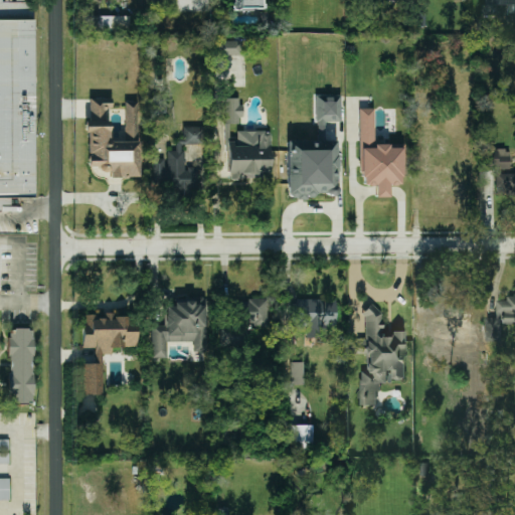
[(261,9),(261,0),(231,0),(231,9),(261,9)]
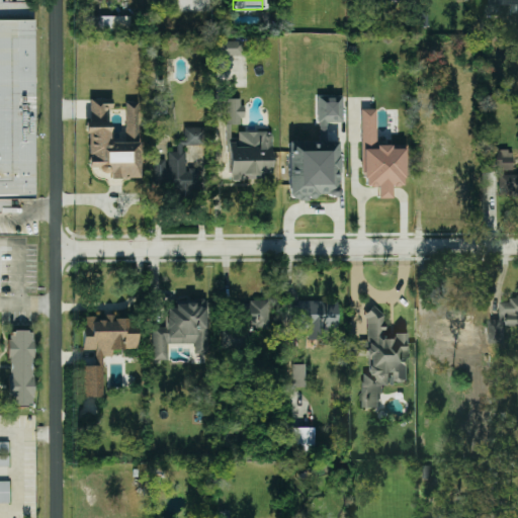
[(0,22),(28,22),(28,3),(0,3),(0,22)]
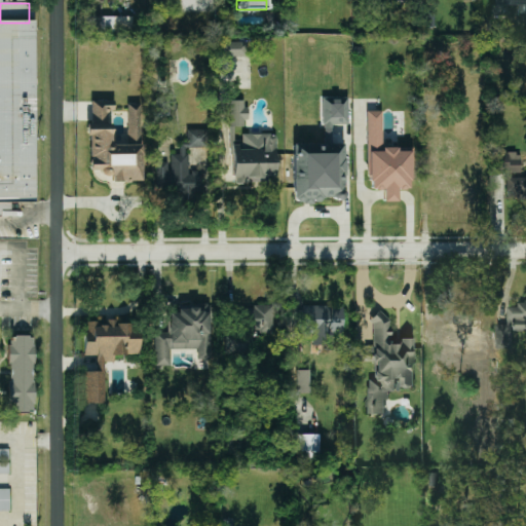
[(91,17),(91,32),(132,31),(132,16),(91,17)]
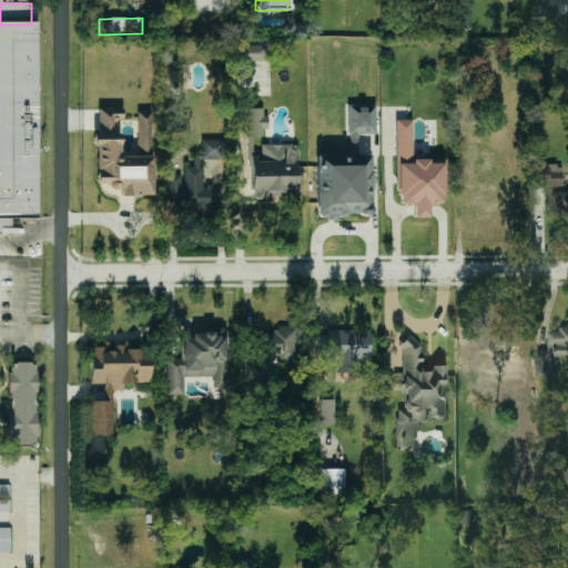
[(0,217),(33,217),(31,24),(0,24),(0,217)]
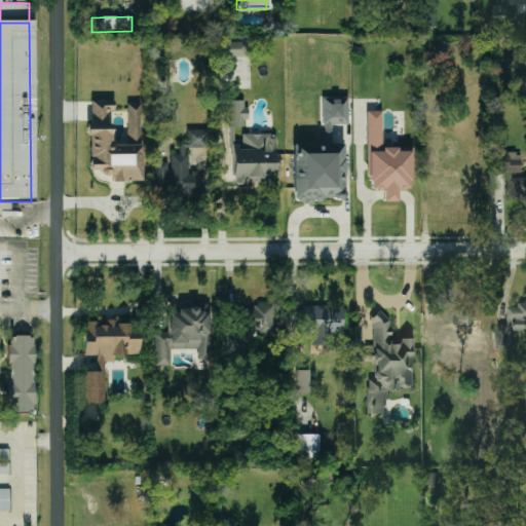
[(222,42),(222,58),(246,57),(246,41),(222,42)]
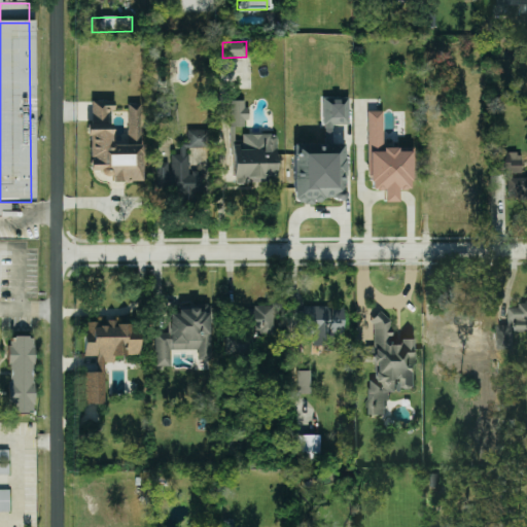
[(140,181),(140,105),(126,105),(127,144),(110,144),(110,110),(113,110),(113,100),(89,100),(89,171),(100,170),(100,176),(111,176),(111,181),(140,181)]
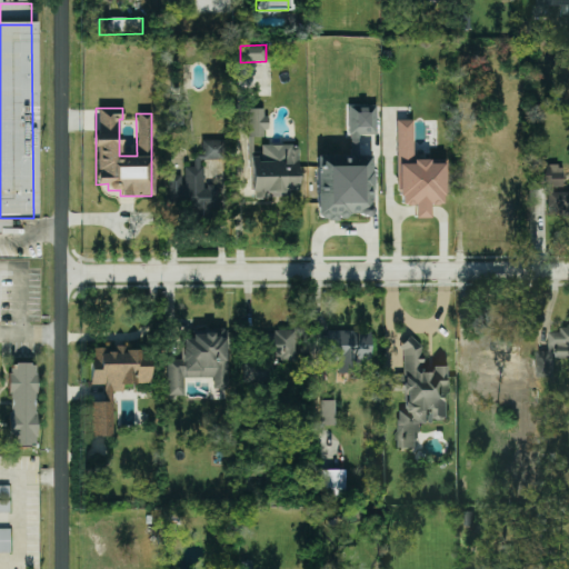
[(248,136),(266,137),(266,109),(248,108),(248,136)]
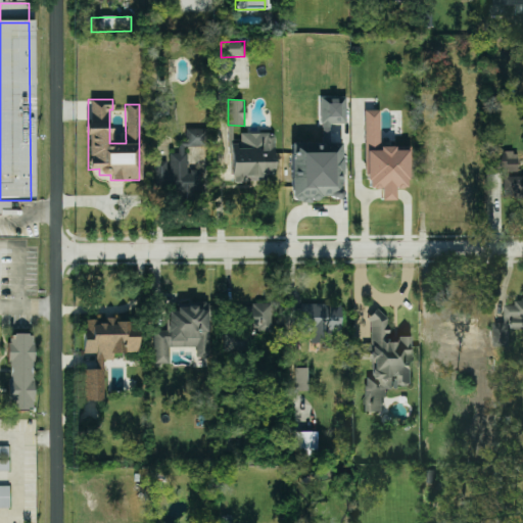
[(379,110),(364,110),(366,189),(380,188),(381,200),(394,200),(394,188),(409,188),(409,146),(379,146),(379,110)]
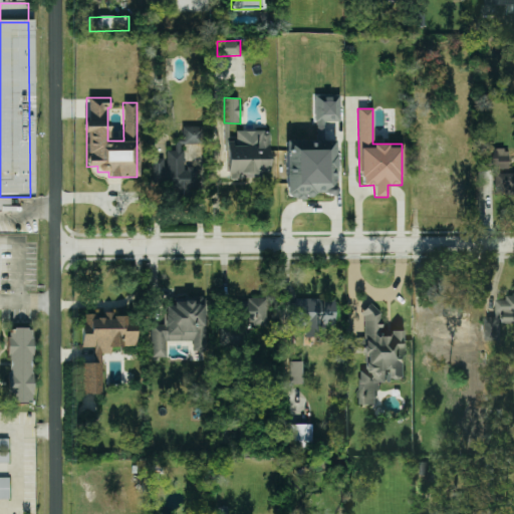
[(152,185),(167,185),(167,194),(197,193),(197,167),(184,168),(184,151),(181,151),(181,144),(201,144),(201,126),(182,126),(182,139),(176,139),(176,152),(165,152),(165,159),(152,159),(152,185)]
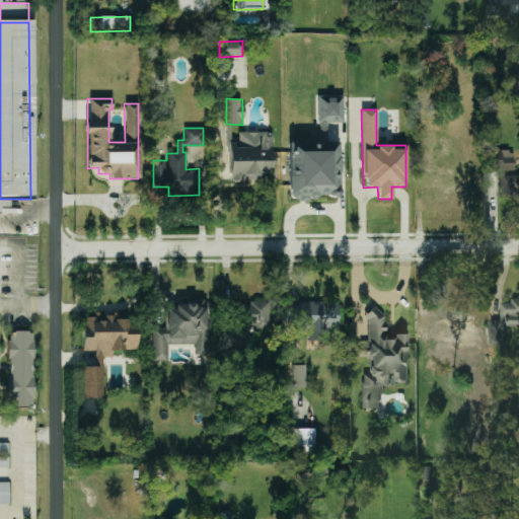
[(229,142),(229,177),(272,177),(272,132),(238,132),(238,142),(229,142)]
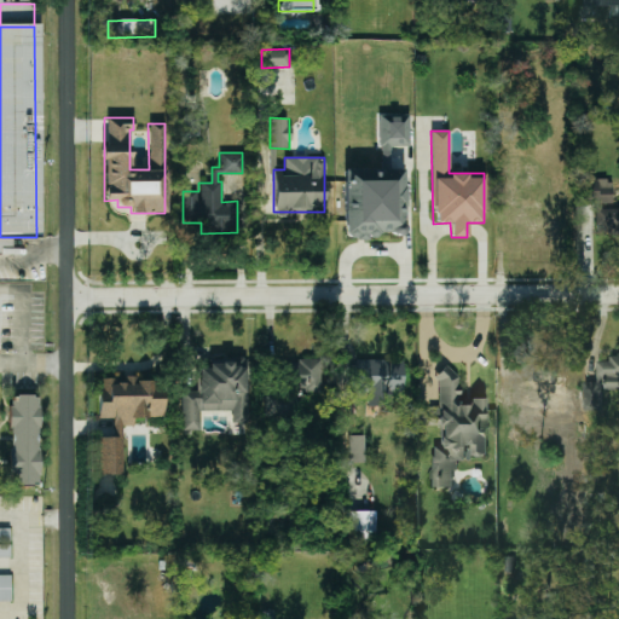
[(343,169),(343,236),(404,236),(403,169),(343,169)]
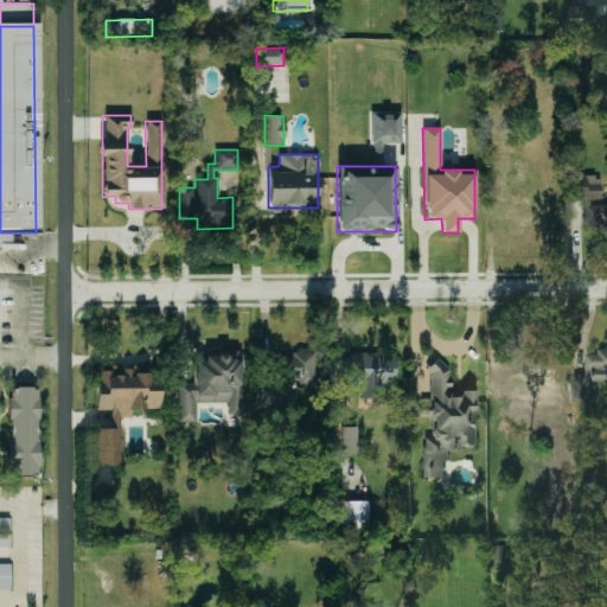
[(606,204),(590,205),(590,199),(600,199),(600,176),(579,177),(579,199),(583,199),(585,228),(606,228),(606,204)]
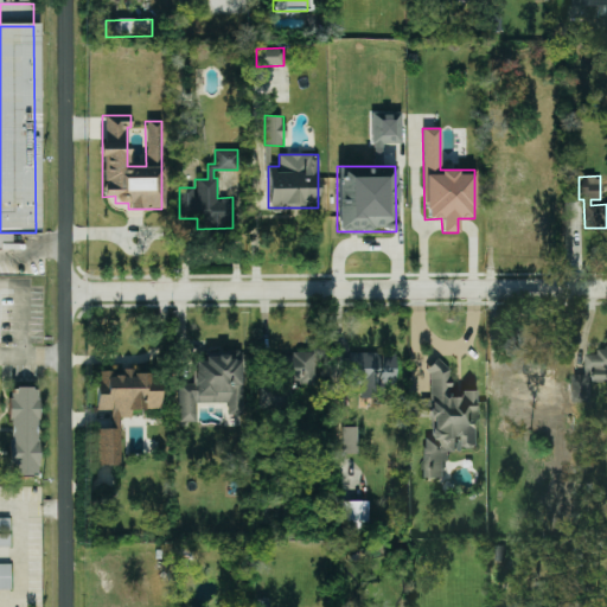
[(606,344),(598,345),(598,353),(585,353),(586,374),(572,374),(573,401),(590,400),(589,382),(606,381),(606,344)]
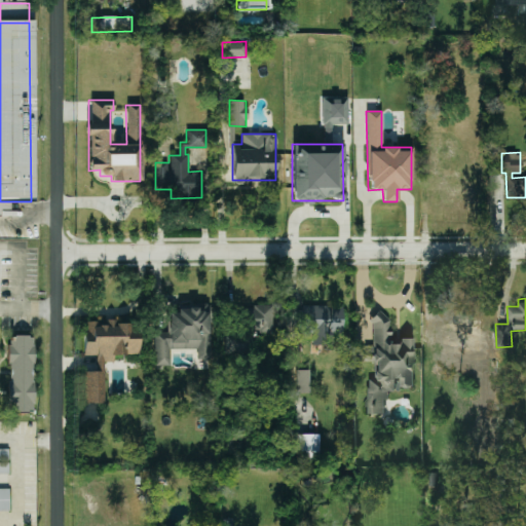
[(342,304),(301,305),(302,333),(311,333),(311,345),(328,344),(328,334),(343,333),(342,304)]
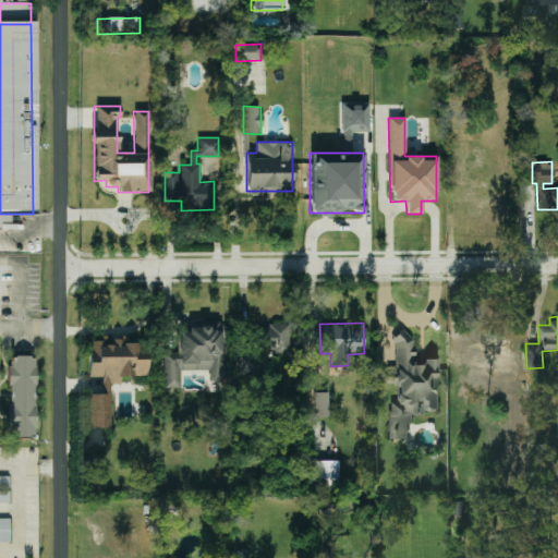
[(289,324),(266,324),(265,353),(289,353),(289,324)]
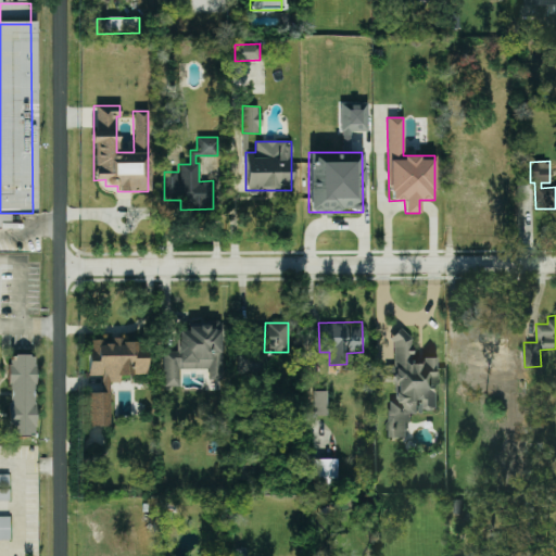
[(163,351),(163,386),(179,386),(179,369),(207,368),(207,380),(222,380),(220,325),(177,326),(177,351),(163,351)]
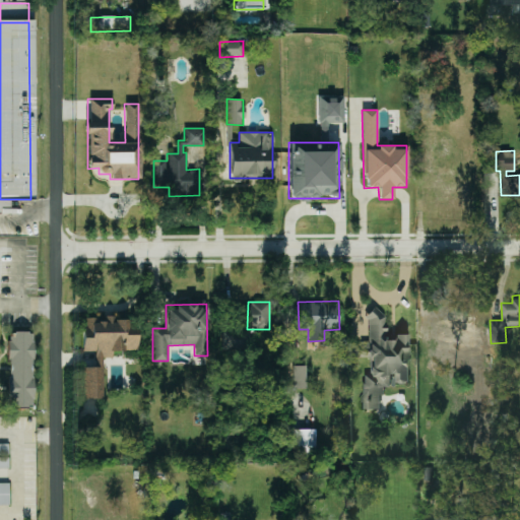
[(409,382),(407,336),(386,337),(386,328),(382,327),(386,314),(370,309),(367,319),(368,342),(360,343),(359,348),(359,358),(367,356),(373,359),(369,369),(370,375),(365,376),(362,384),(363,409),(380,408),(380,394),(385,394),(384,386),(394,386),(395,382),(409,382)]
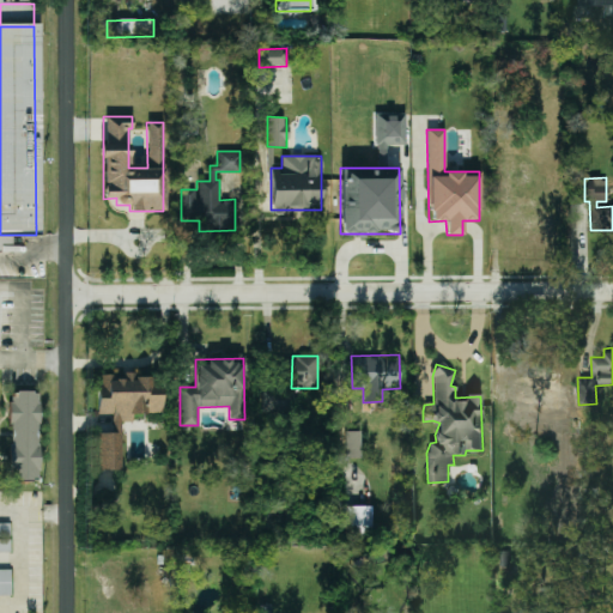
[(121,469),(121,422),(132,422),(132,413),(162,413),(162,375),(121,376),(121,375),(97,375),(98,414),(111,414),(111,434),(97,434),(97,469),(121,469)]
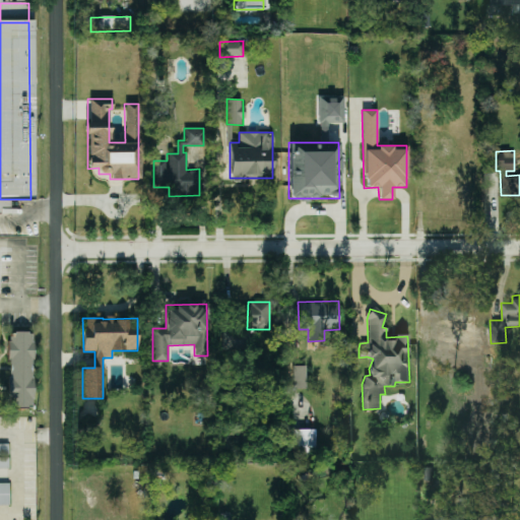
[(221,349),(246,350),(247,331),(221,330),(221,349)]
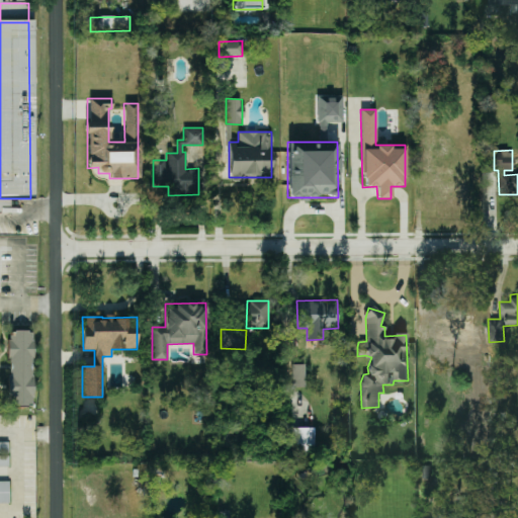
[(32,406),(32,331),(7,331),(7,406),(32,406)]
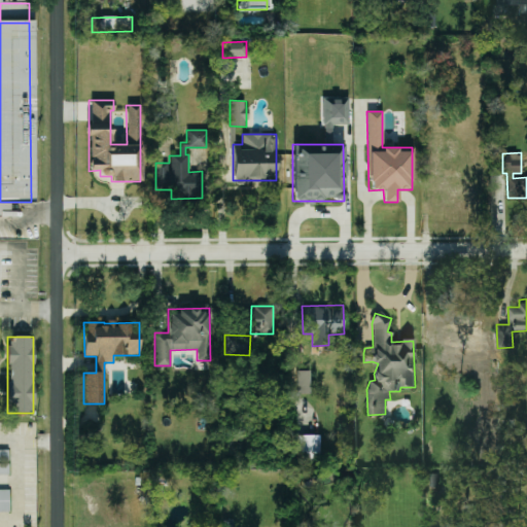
[(309,371),(296,371),(296,394),(309,394),(309,371)]
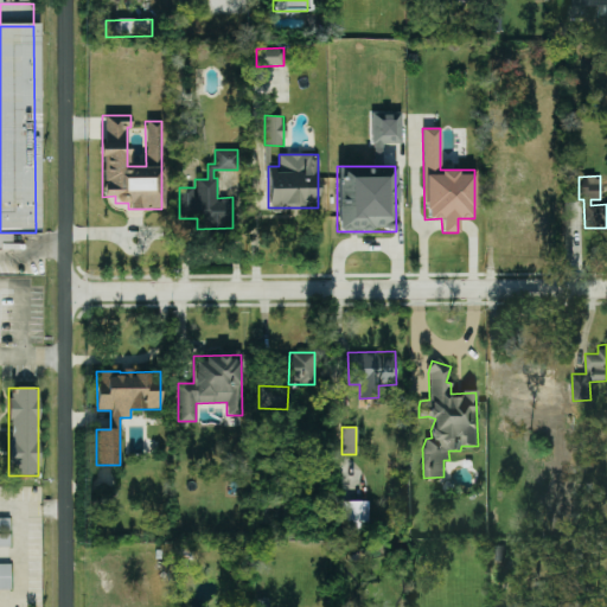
[(366,502),(339,500),(338,531),(366,531),(366,502)]
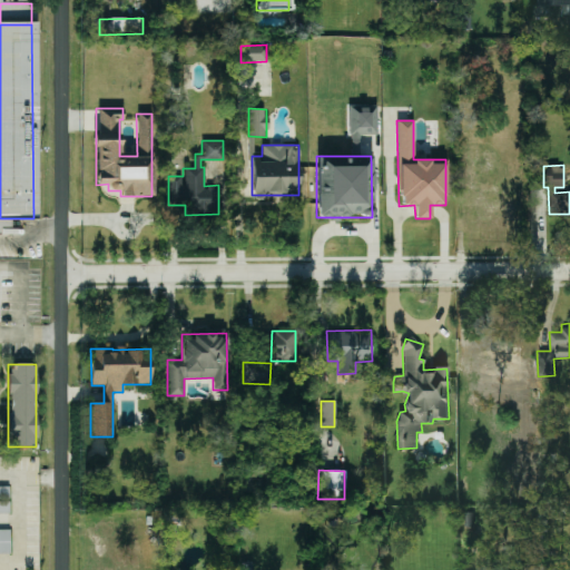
[(0,513),(10,513),(9,487),(0,487),(0,513)]
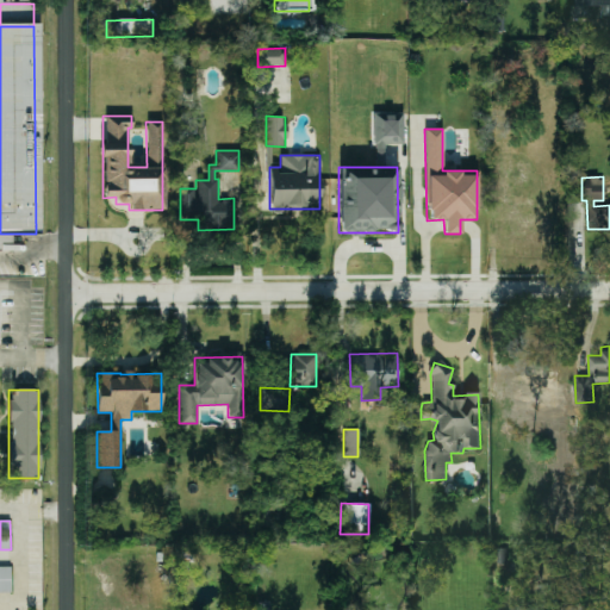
[(10,566),(0,566),(0,592),(11,592),(10,566)]
